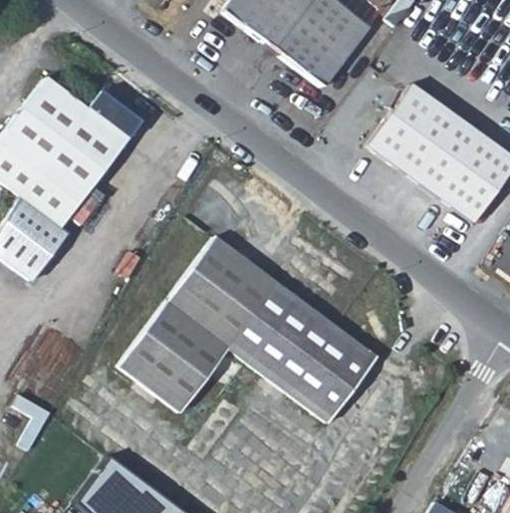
[(370,22),(341,0),(231,0),(230,2),(325,79),(370,22)]
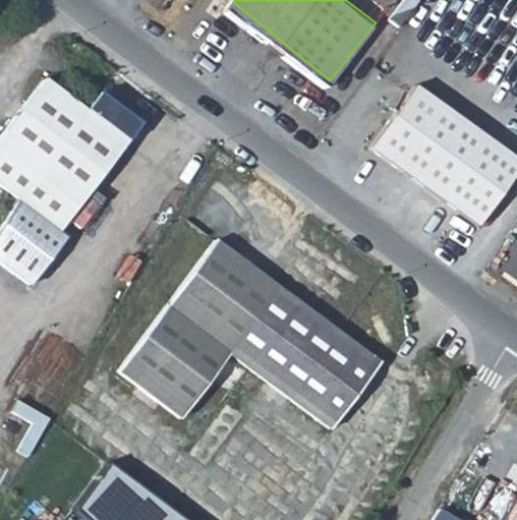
[(0,148),(0,181),(26,200),(90,110),(48,80),(0,148)]
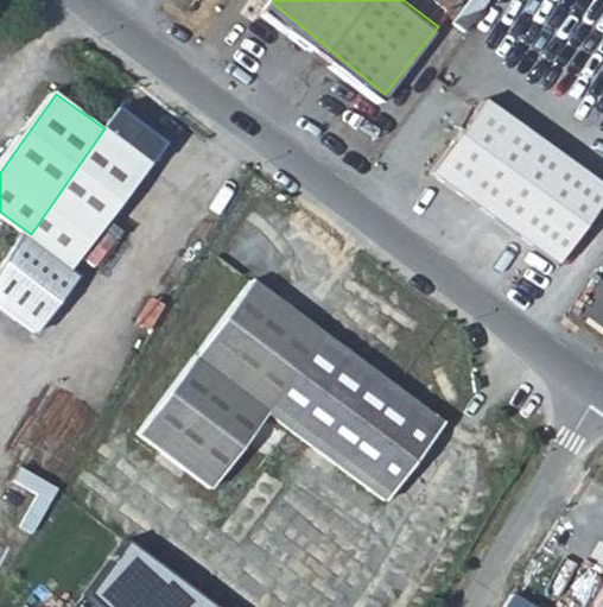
[(602,185),(488,95),(433,165),(554,260),(602,198),(602,185)]
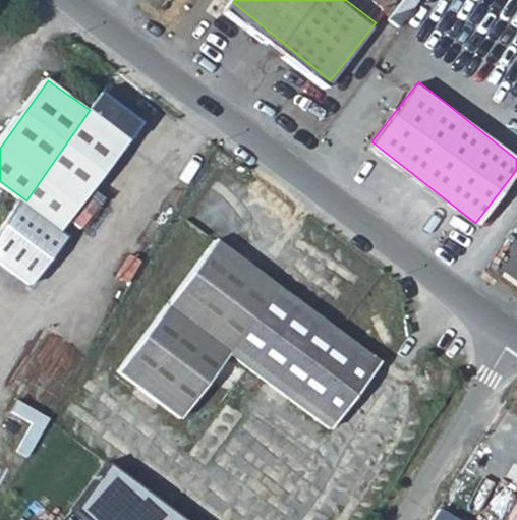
[(90,110),(26,200),(0,243),(0,256),(41,286),(76,236),(67,230),(132,140),(90,110)]
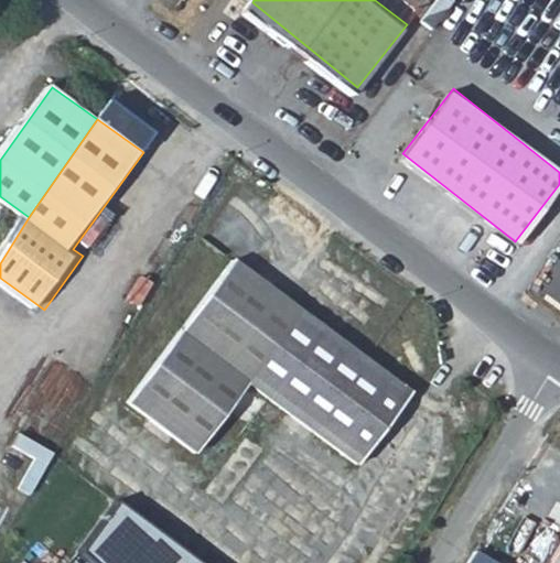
[(250,381),(305,307),(237,260),(132,402),(200,451),(250,381)]
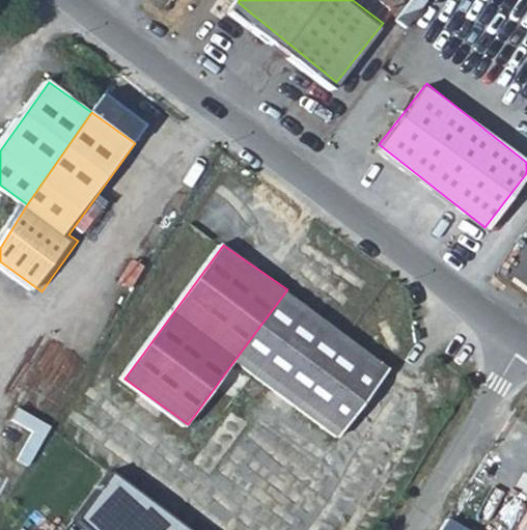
[(390,366),(349,335),(287,289),(236,359),(255,374),(338,435),(390,366)]
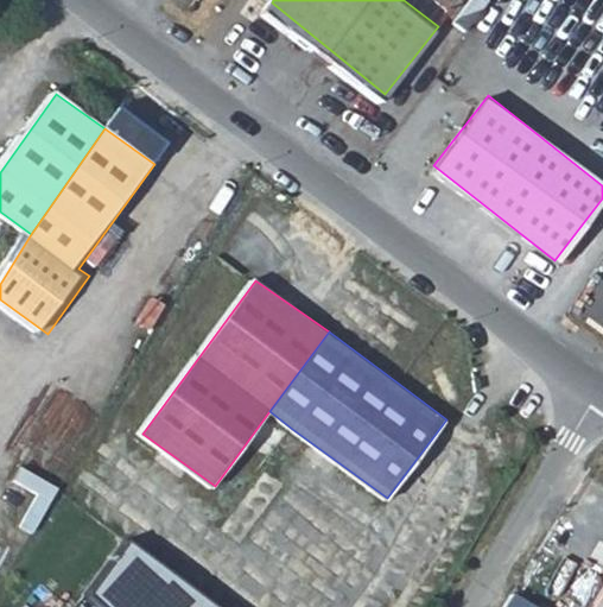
[(217,606),(140,550),(96,600),(103,606),(217,606)]
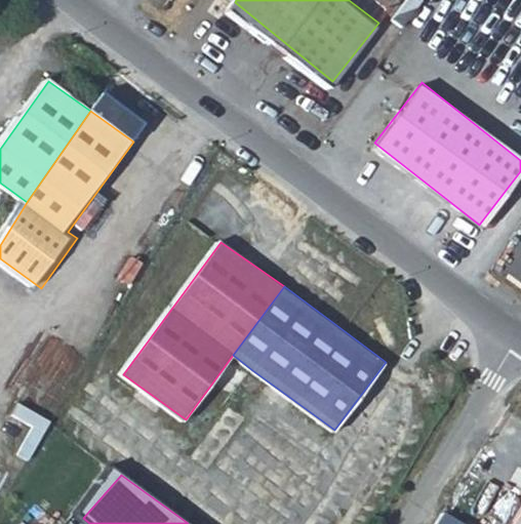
[(520,508),(511,523),(520,523),(520,508)]
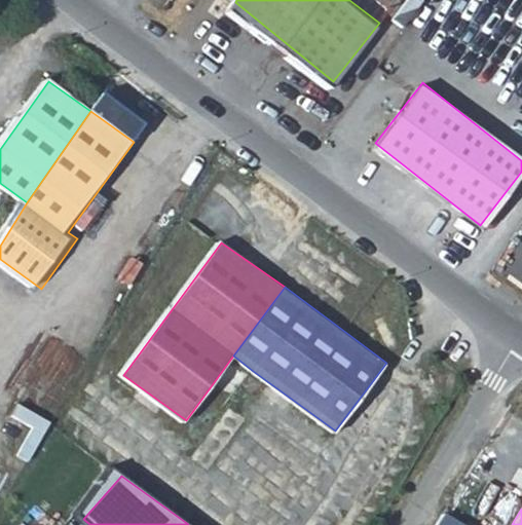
[(433,524),(463,524),(438,514),(433,524)]
